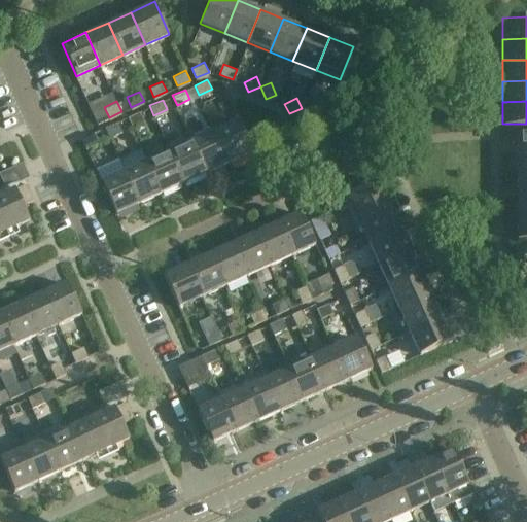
[(302,108),(307,120),(317,116),(311,103),(302,108)]
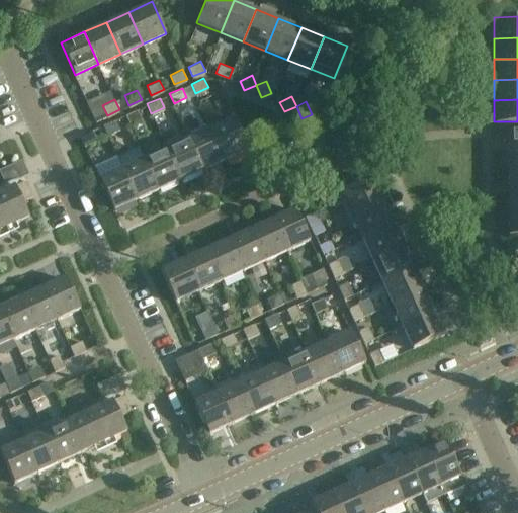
[(125,113),(130,123),(142,117),(138,108),(125,113)]
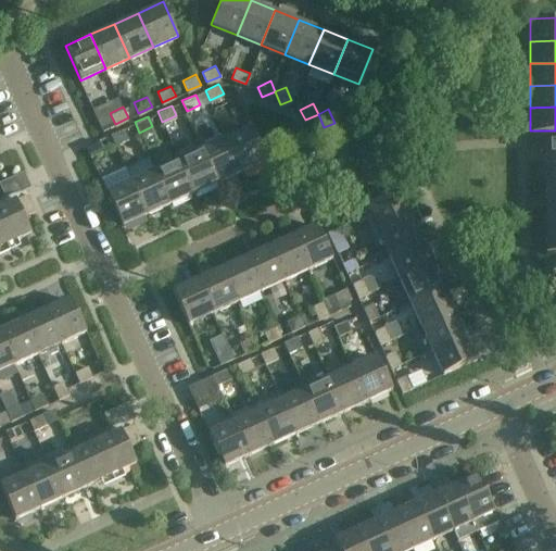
[(266,158),(251,123),(226,135),(241,168),(266,158)]
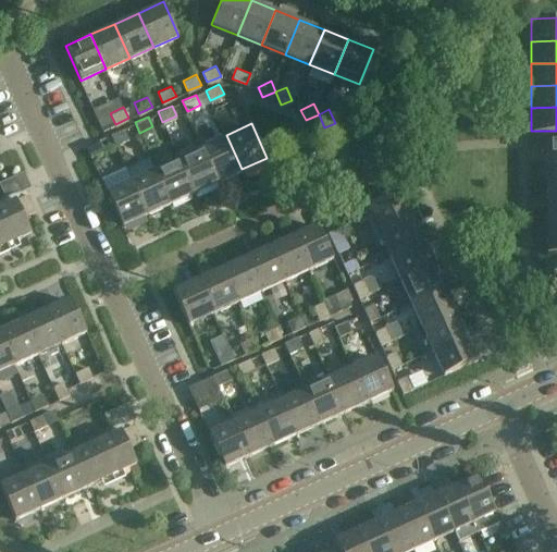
[(111,133),(115,144),(128,137),(124,127),(111,133)]
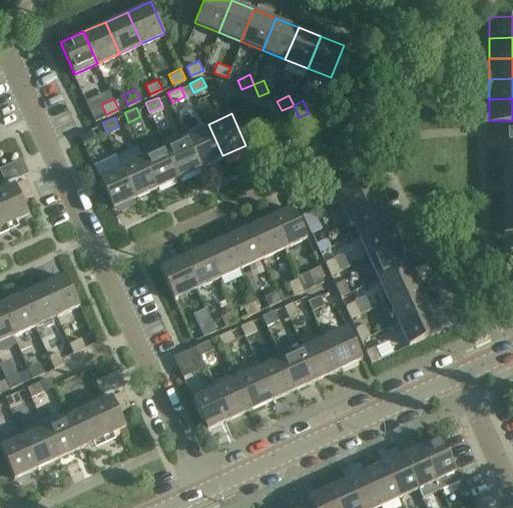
[(222,155),(208,124),(186,134),(200,165),(222,155)]
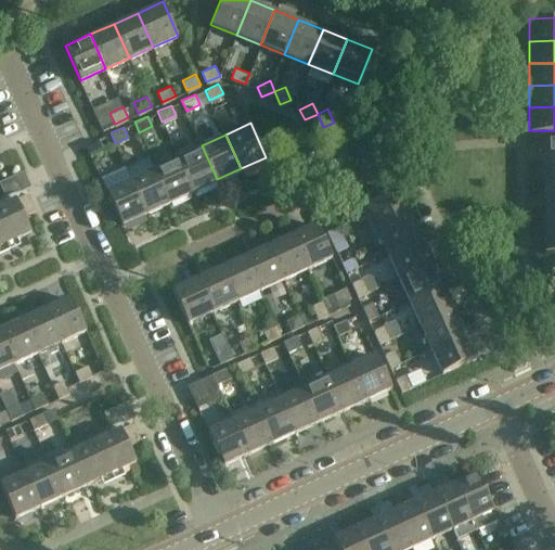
[(554,137),(545,138),(545,161),(554,160),(554,137)]
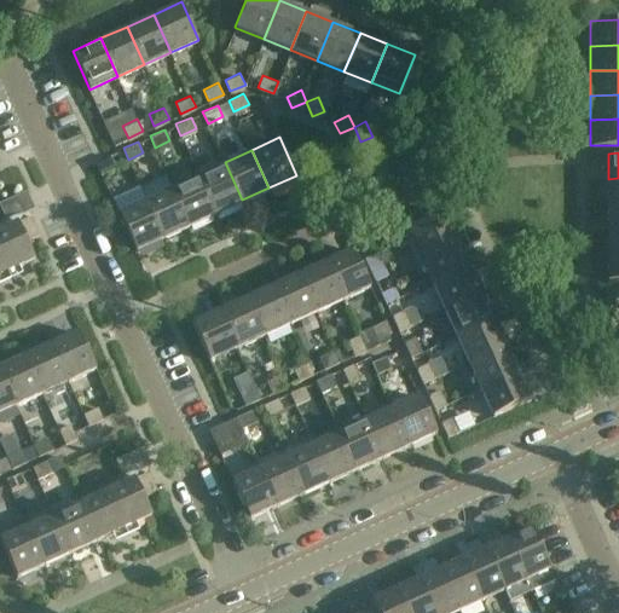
[(96,161),(100,172),(115,165),(110,154),(96,161)]
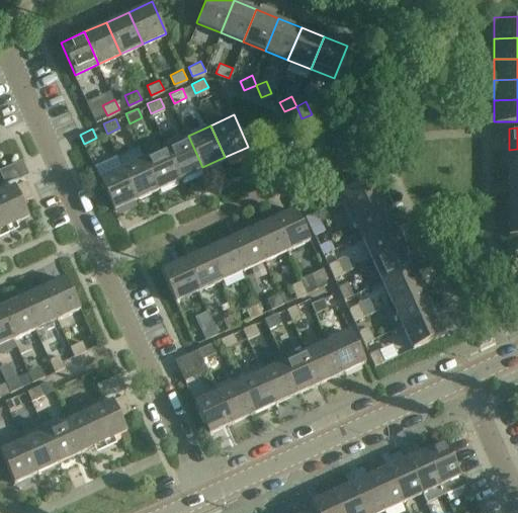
[(202,167),(188,136),(166,146),(181,177),(202,167)]
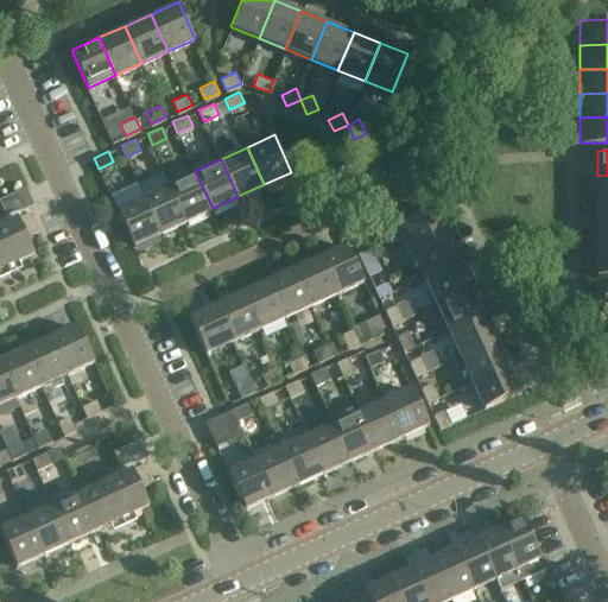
[(213,208),(195,171),(169,183),(187,220),(213,208)]
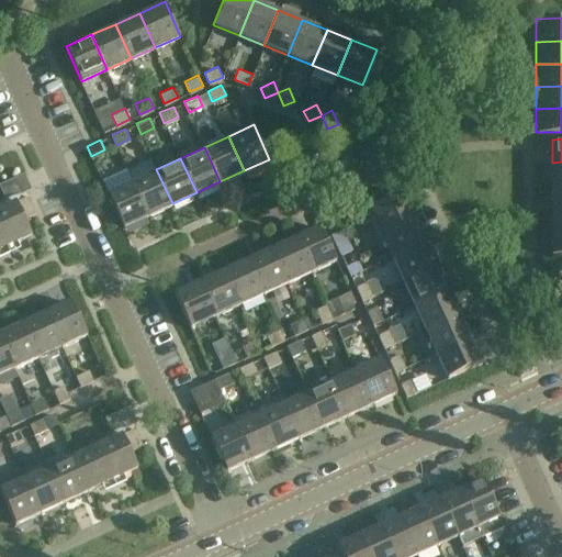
[(561,162),(552,163),(552,185),(561,185),(561,162)]
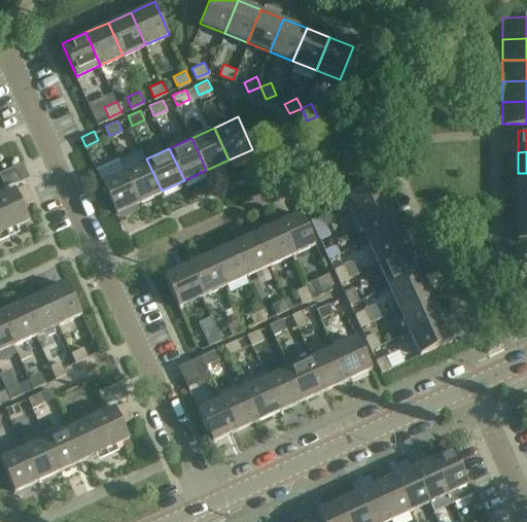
[(162,190),(146,159),(125,168),(139,201),(162,190)]
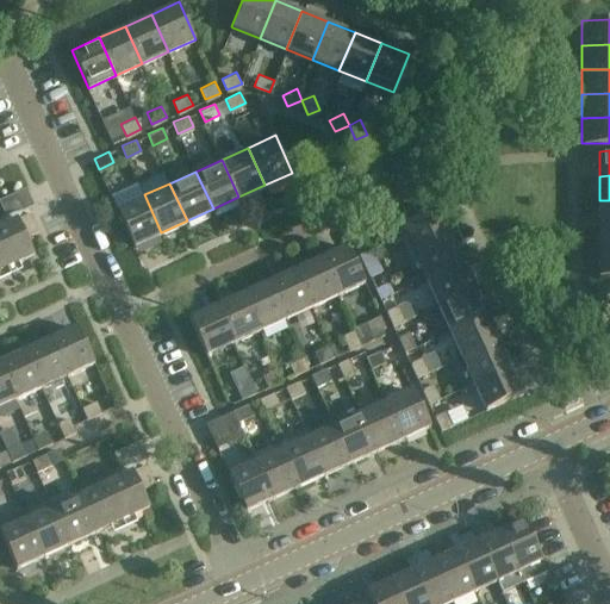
[(25,185),(0,195),(0,200),(6,215),(33,203),(25,185)]
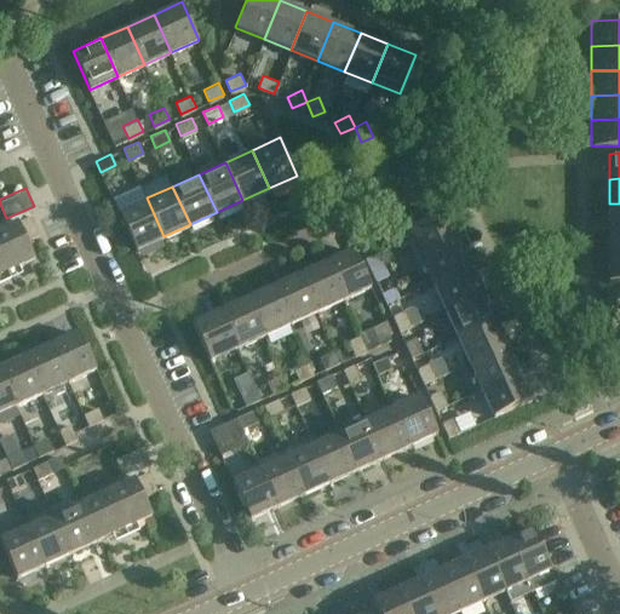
[(164,236),(147,198),(119,211),(136,248),(164,236)]
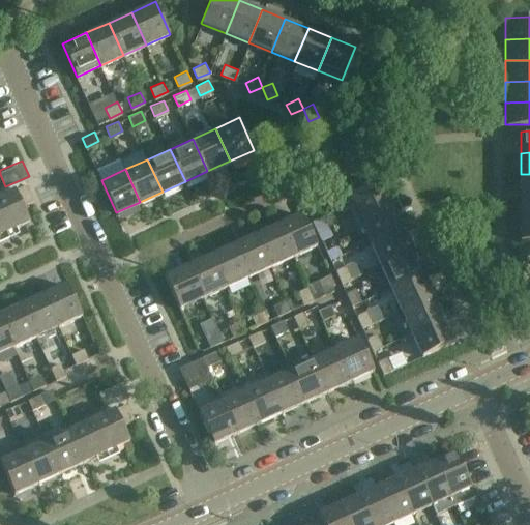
[(529,174),(521,174),(521,196),(529,195),(529,174)]
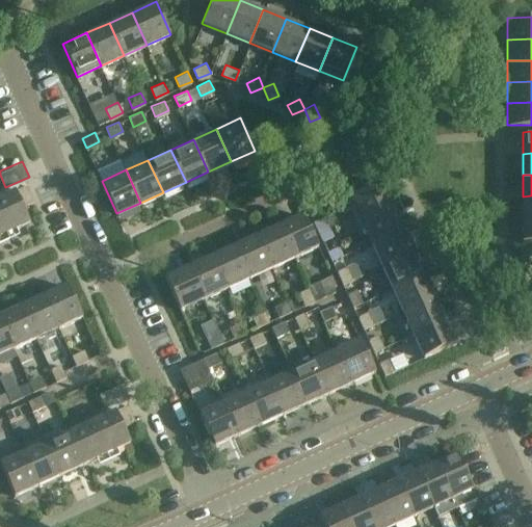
[(345,183),(350,194),(371,241),(403,227),(382,180),(367,187),(361,176),(345,183)]
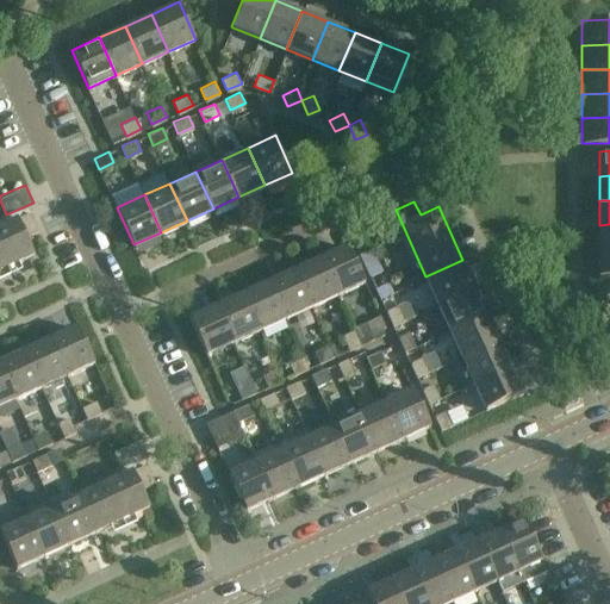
[(387,206),(367,216),(379,244),(400,235),(387,206)]
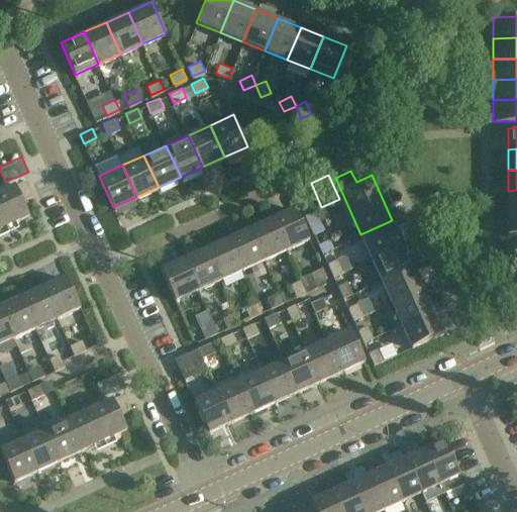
[(0,226),(28,214),(21,199),(33,194),(26,178),(14,184),(0,190),(0,226)]
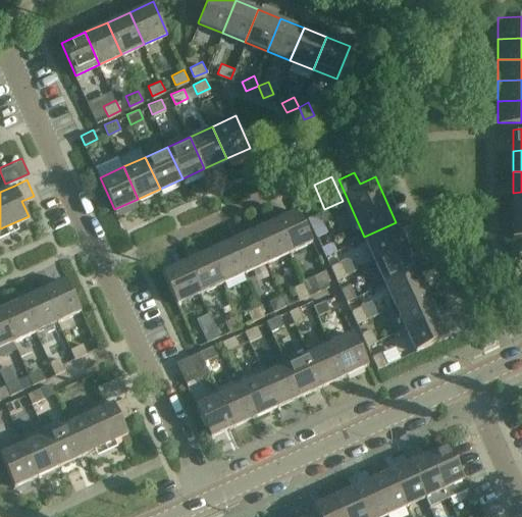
[(521,192),(513,193),(513,213),(521,213),(521,192)]
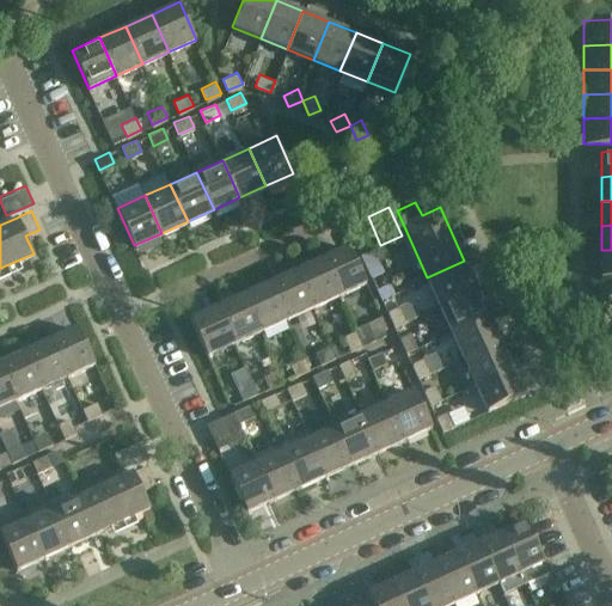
[(366,282),(349,245),(322,257),(340,294),(366,282)]
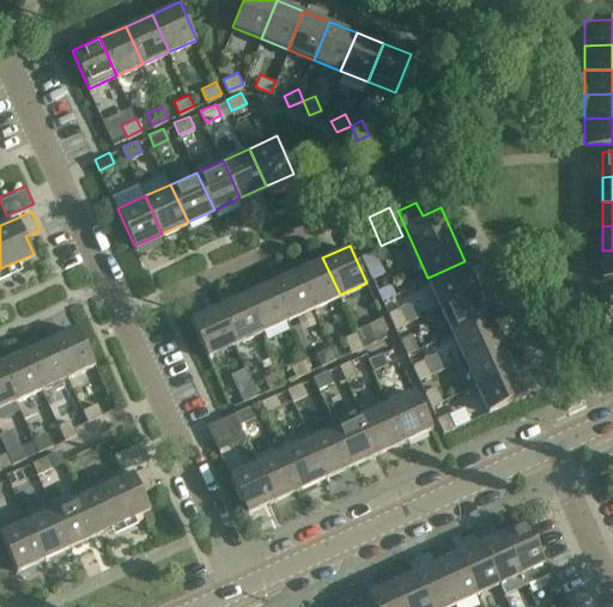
[(376,247),(362,254),(372,277),(387,269),(376,247)]
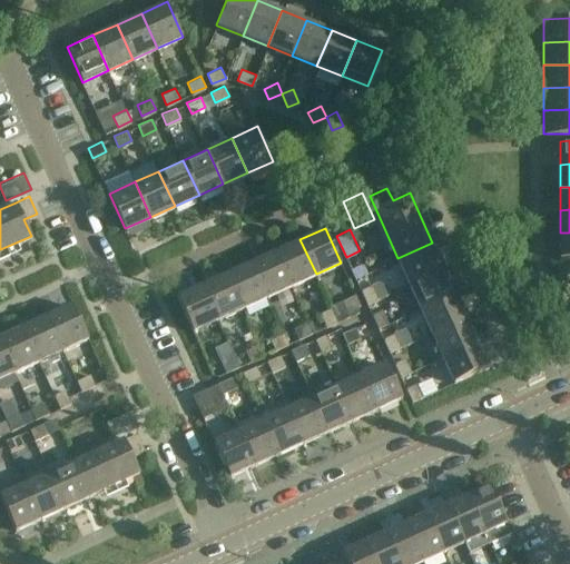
[(569,256),(569,233),(560,233),(560,257),(569,256)]
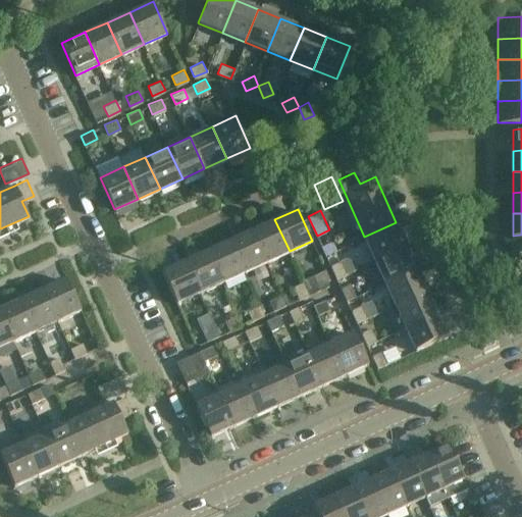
[(290,251),(274,219),(252,229),(267,261),(290,251)]
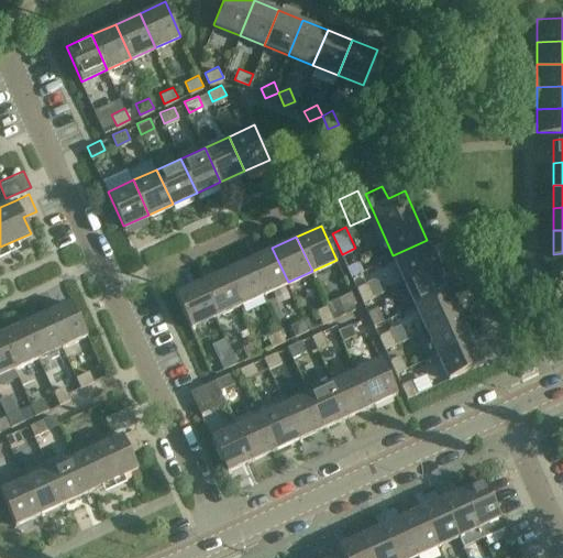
[(404,280),(438,264),(427,240),(393,255),(404,280)]
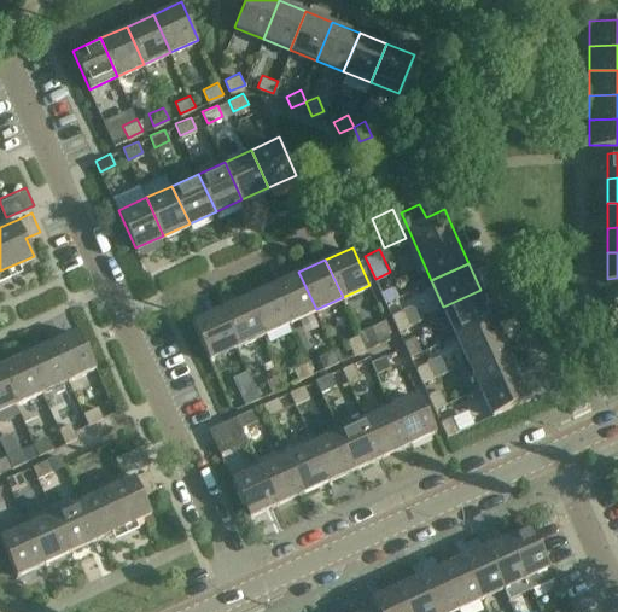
[(316,309),(298,272),(272,284),(290,321),(316,309)]
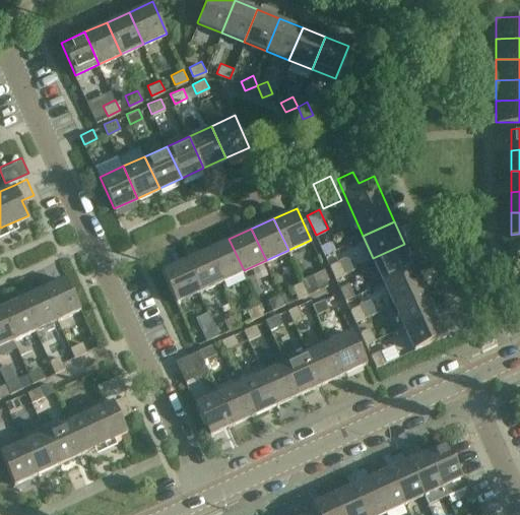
[(244,270),(229,239),(207,249),(221,280),(244,270)]
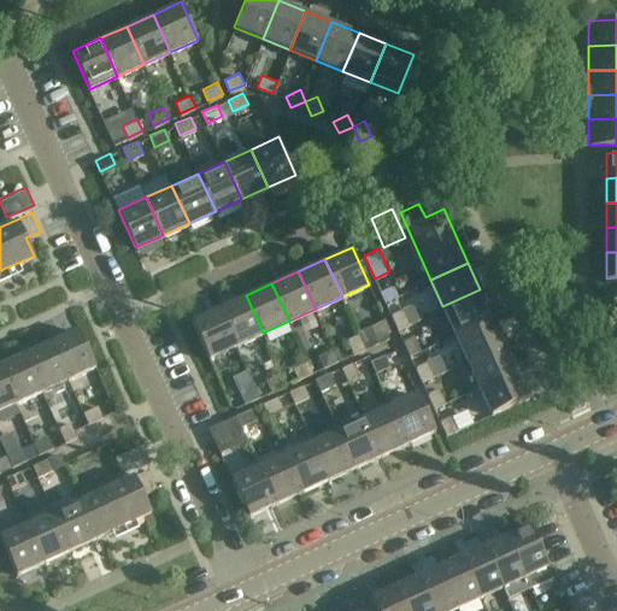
[(454,333),(492,316),(480,289),(442,306),(454,333)]
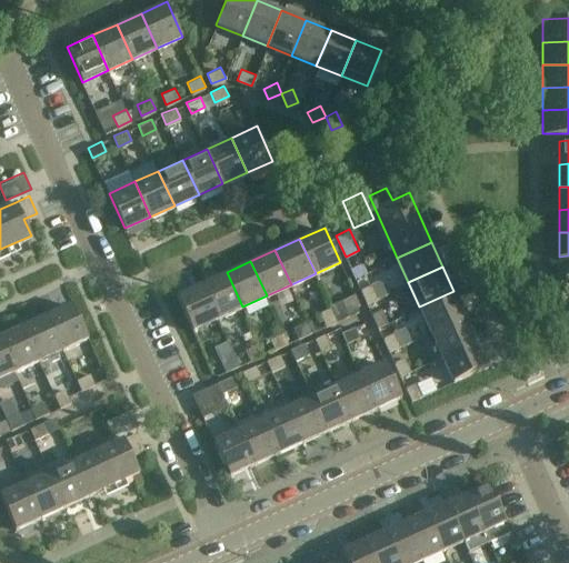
[(242,307),(227,272),(202,283),(218,318),(242,307)]
